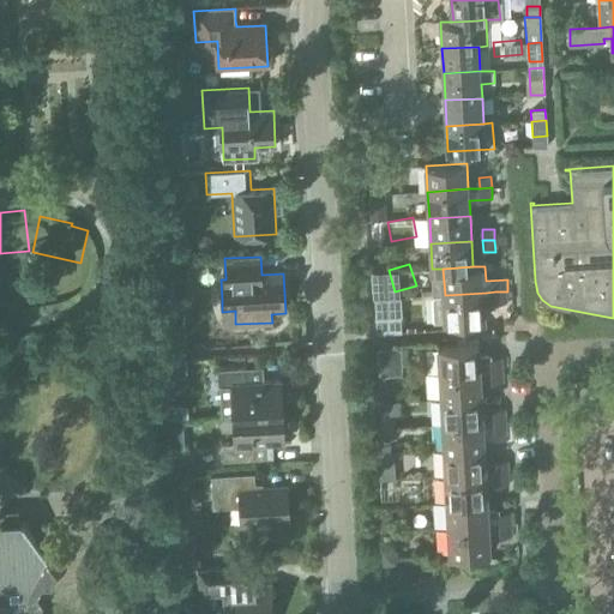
[(507,292),(495,292),(497,302),(509,302),(507,292)]
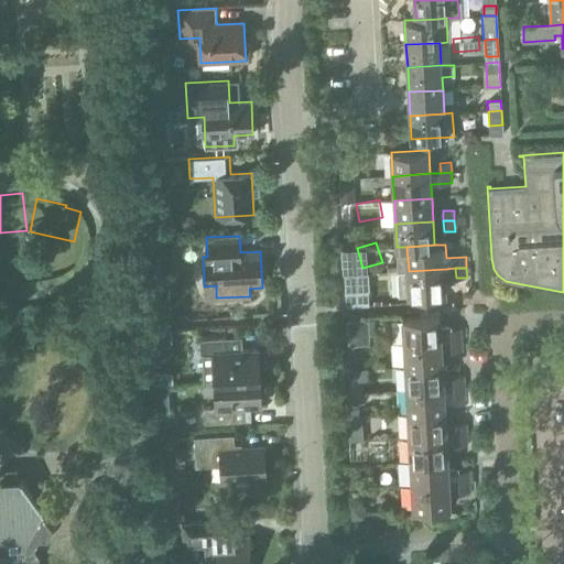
[(446,269),(409,271),(410,295),(447,293),(446,269)]
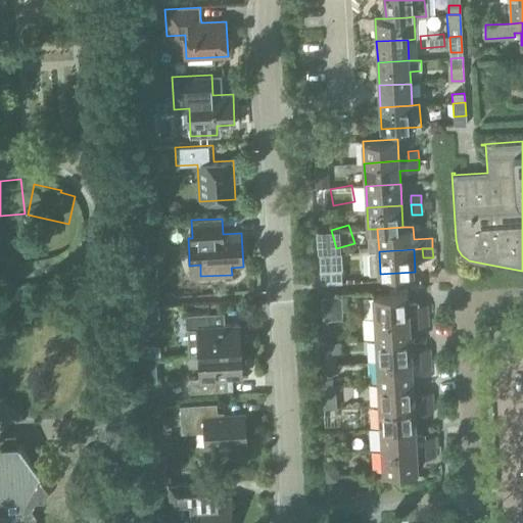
[(320,271),(341,270),(341,255),(320,255),(320,271)]
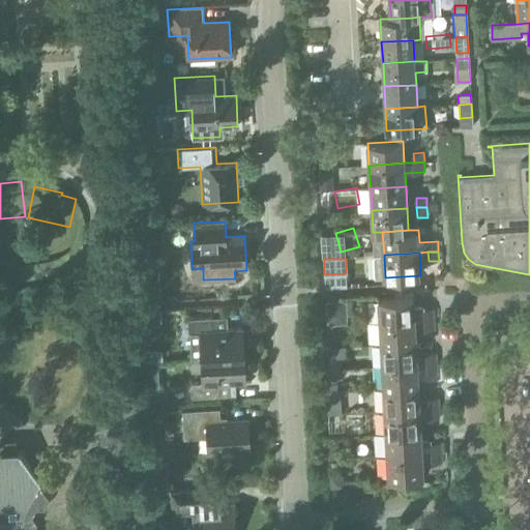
[(383,281),(382,264),(372,265),(373,282),(383,281)]
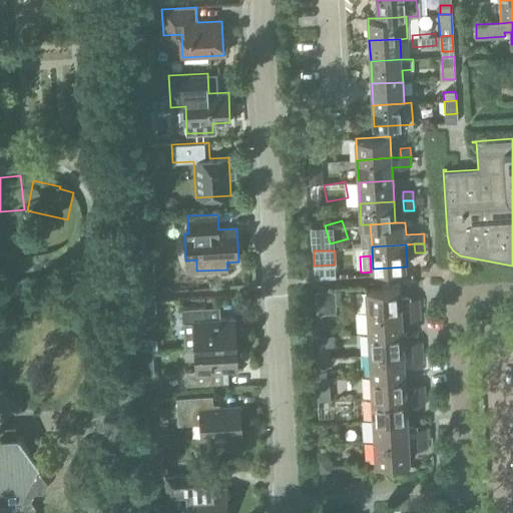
[(367,312),(401,310),(400,288),(365,290),(367,312)]
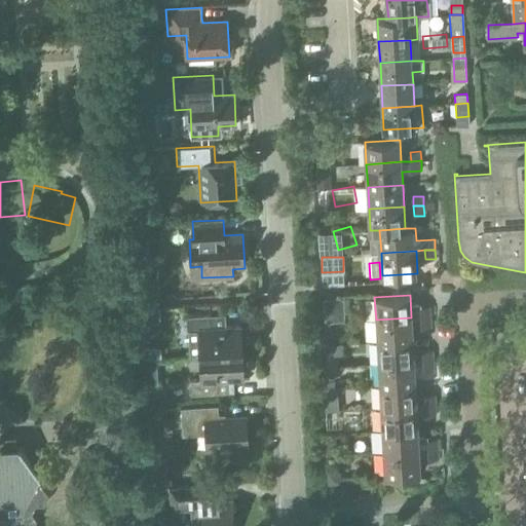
[(322,301),(323,323),(325,323),(337,322),(343,322),(342,300),(322,301)]
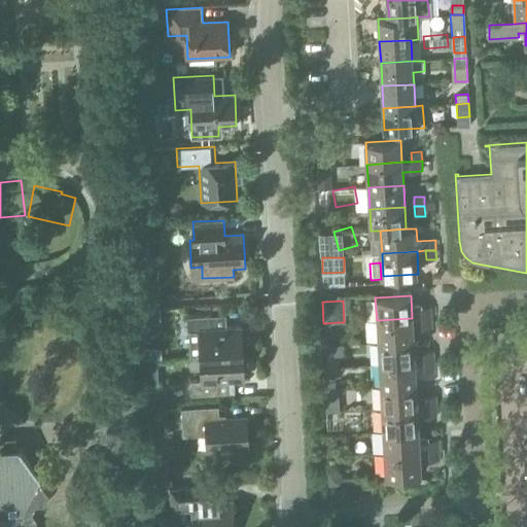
[(421,317),(431,317),(430,307),(420,308),(421,317)]
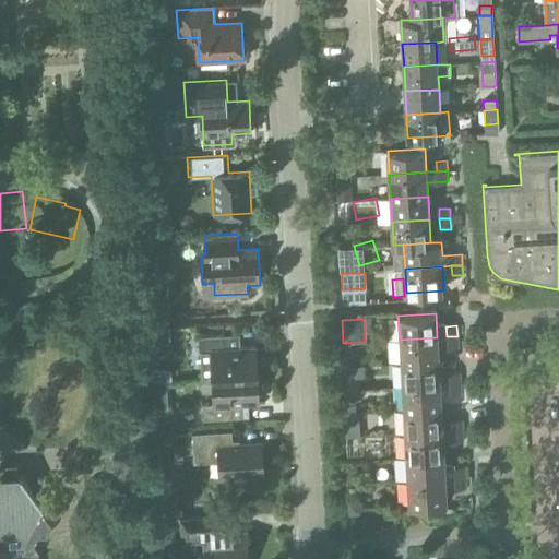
[(213,378),(257,376),(256,347),(225,348),(224,335),(198,336),(199,352),(212,351),(213,378)]
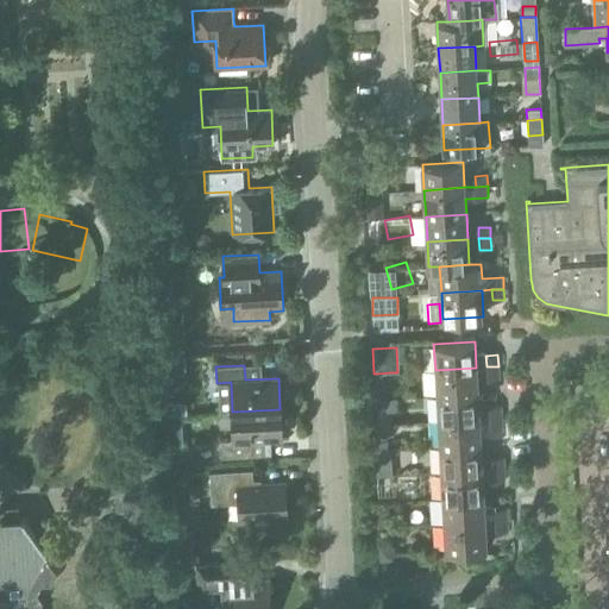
[(498,366),(487,366),(487,378),(498,377),(498,366)]
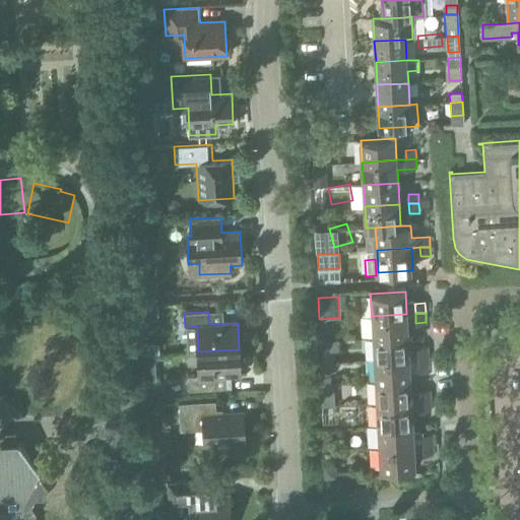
[(373,337),(408,335),(406,314),(372,316),(373,337)]
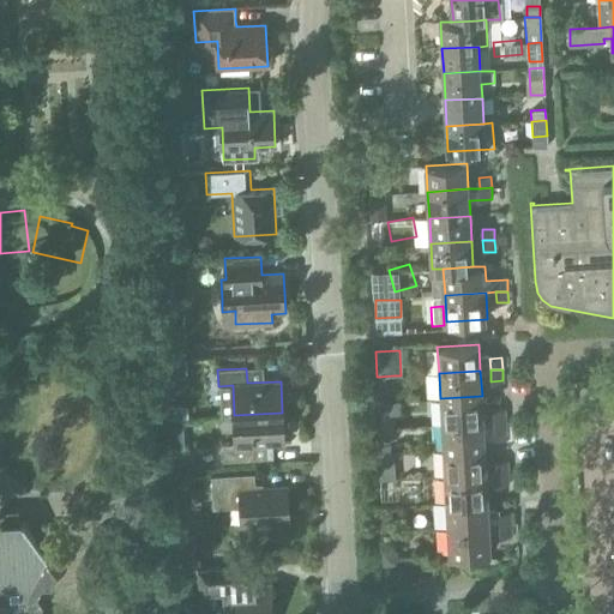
[(380,389),(395,387),(393,375),(379,377),(380,389)]
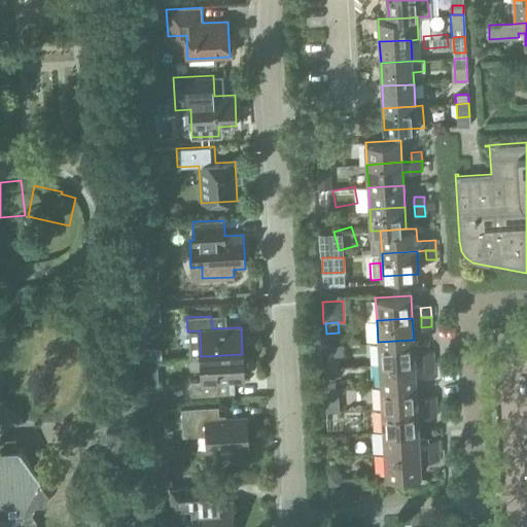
[(379,363),(415,361),(414,340),(378,342),(379,363)]
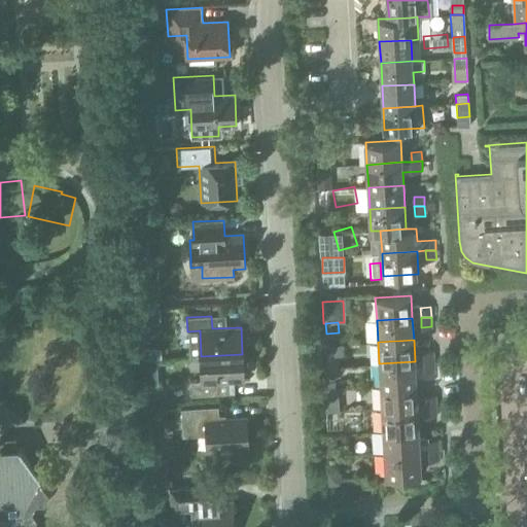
[(145,355),(145,357),(162,357),(162,347),(145,347),(145,355)]
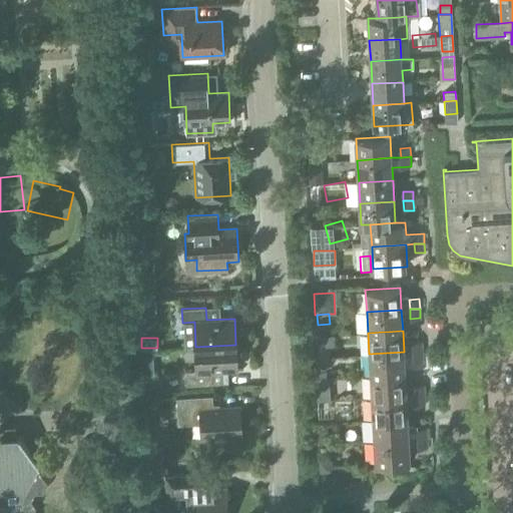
[(412,352),(423,351),(422,343),(412,344),(412,352)]
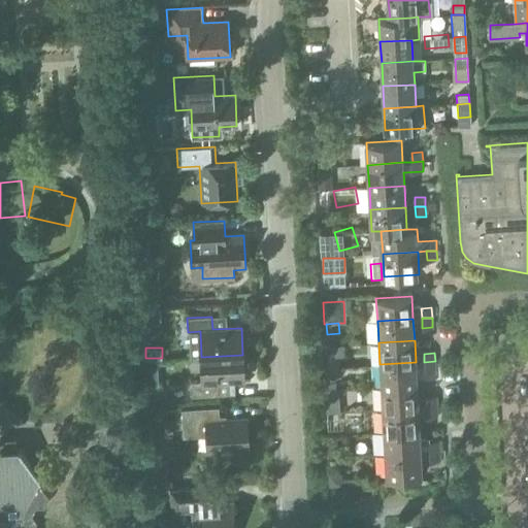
[(242,355),(201,357),(202,382),(190,383),(191,395),(216,394),(215,383),(244,381),(242,355)]
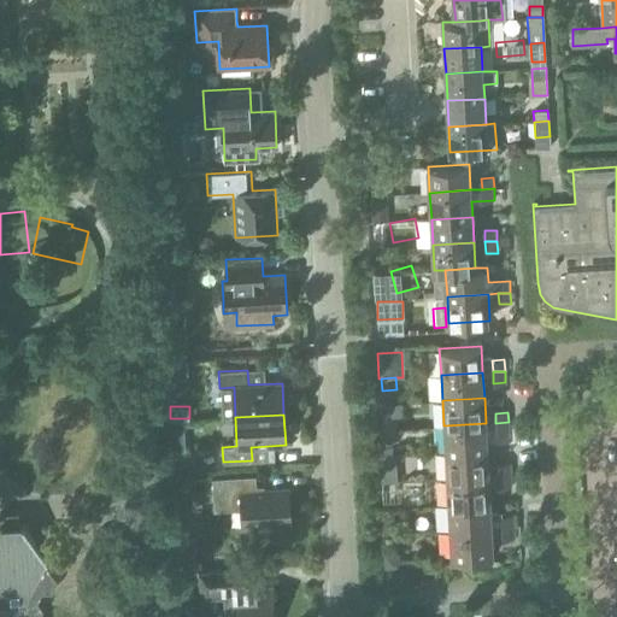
[(383,429),(399,428),(399,416),(383,417),(383,429)]
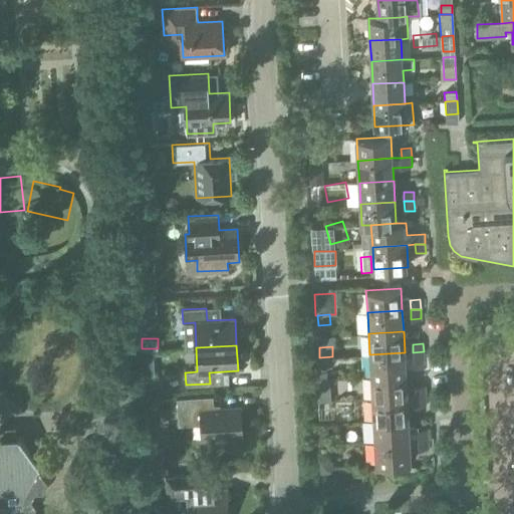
[(424,351),(413,352),(414,362),(424,361),(424,351)]
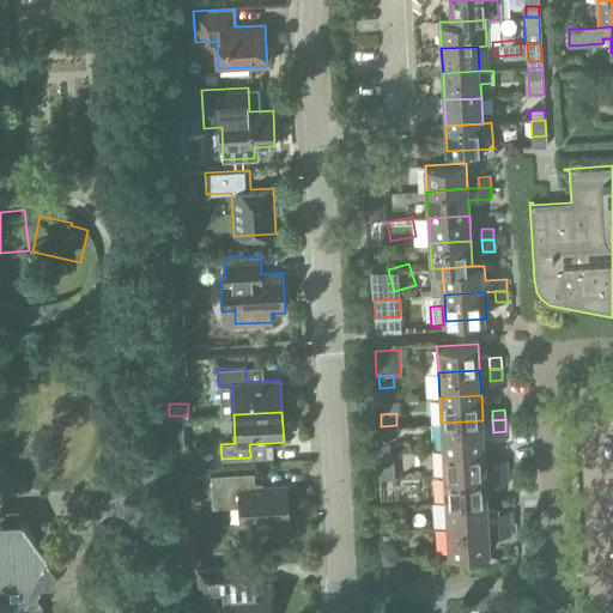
[(442,449),(484,447),(483,420),(441,423),(442,449)]
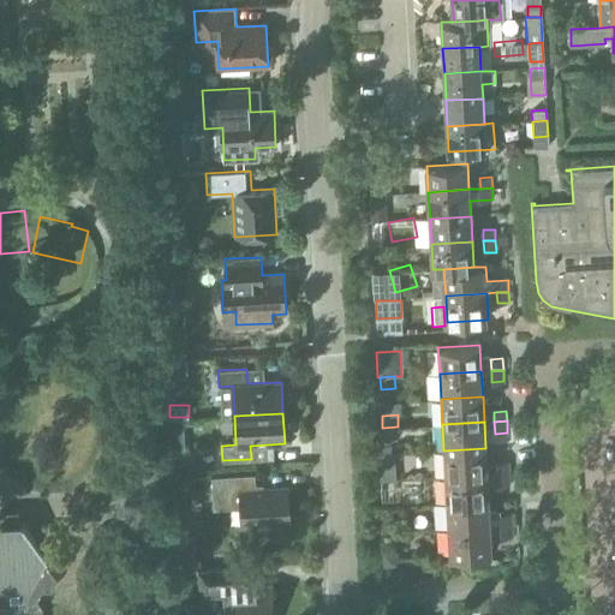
[(398,427),(382,428),(383,440),(398,439),(398,427)]
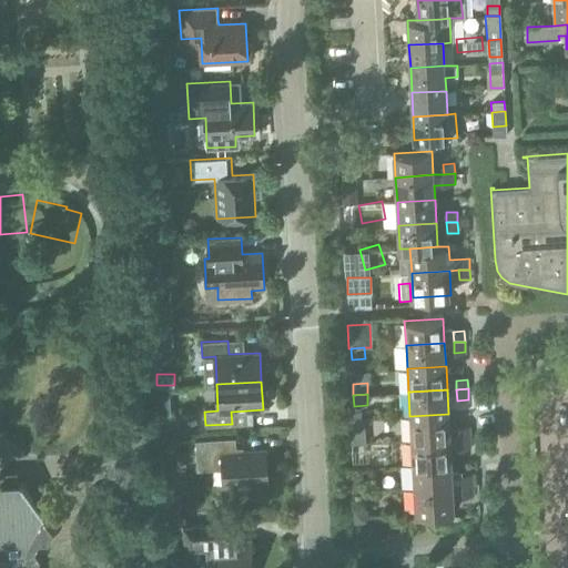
[(172,407),(159,407),(160,427),(173,427),(172,407)]
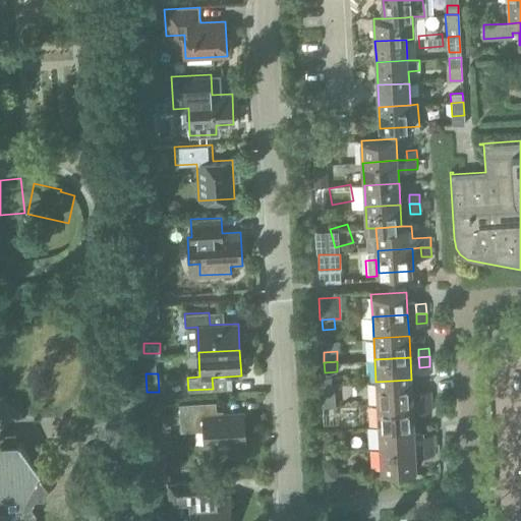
[(377,404),(412,402),(411,380),(375,382),(377,404)]
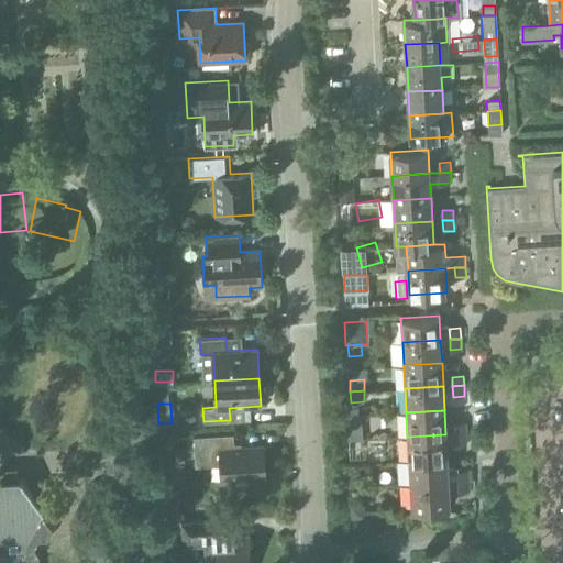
[(455,433),(466,432),(465,423),(454,423),(455,433)]
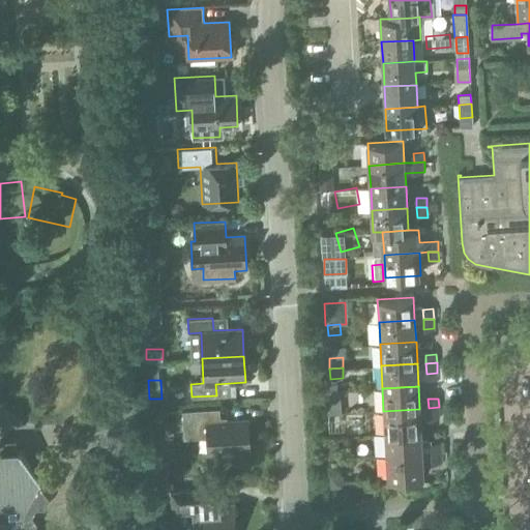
[(439,407),(429,408),(430,418),(439,418),(439,407)]
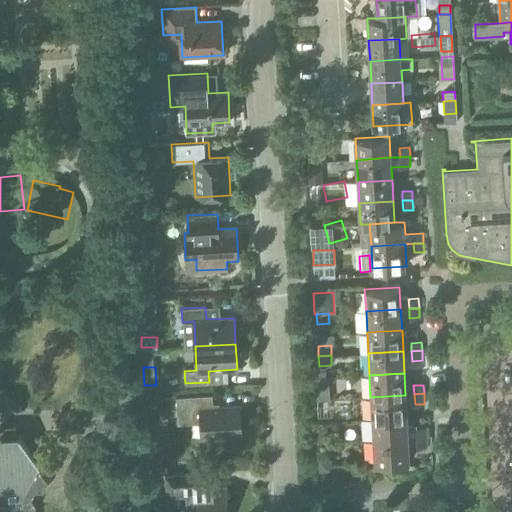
[(211,406),(210,394),(176,396),(177,424),(199,423),(199,437),(241,434),(239,404),(211,406)]
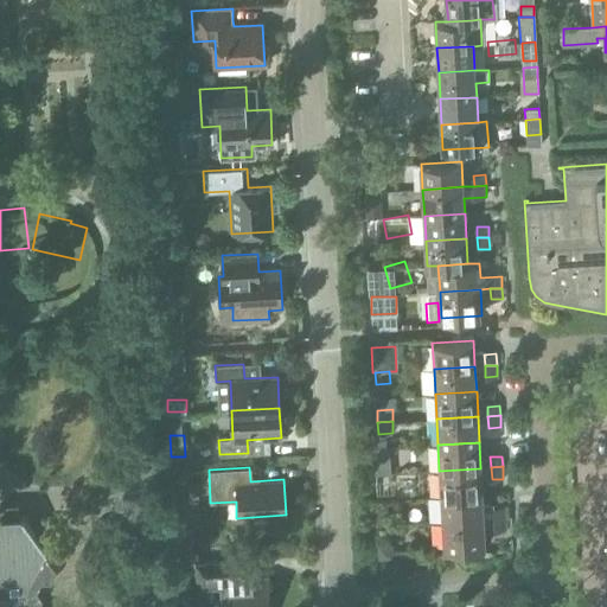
[(441,496),(483,493),(480,468),(439,471),(441,496)]
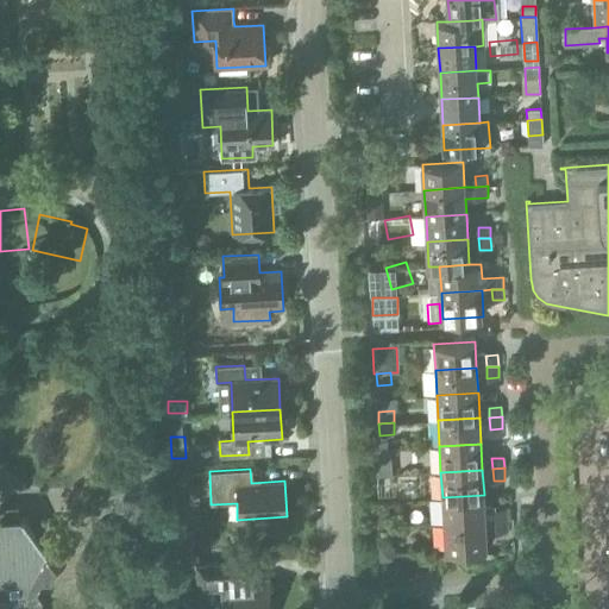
[(444,523),(485,521),(484,495),(443,497),(444,523)]
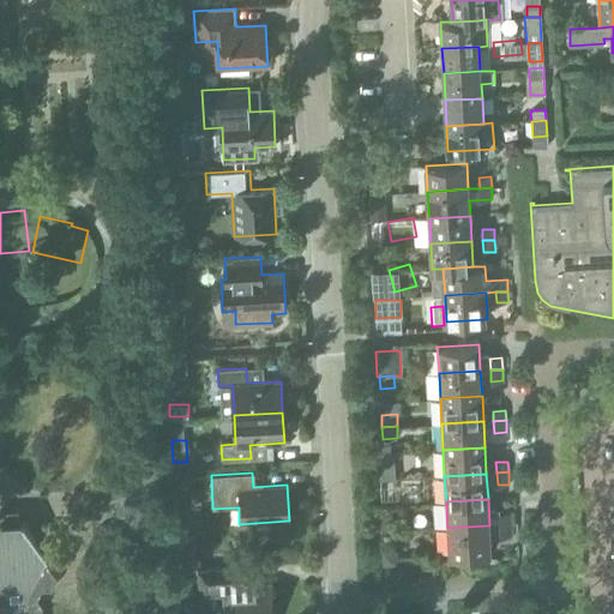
[(499,524),(511,524),(510,513),(499,515),(499,524)]
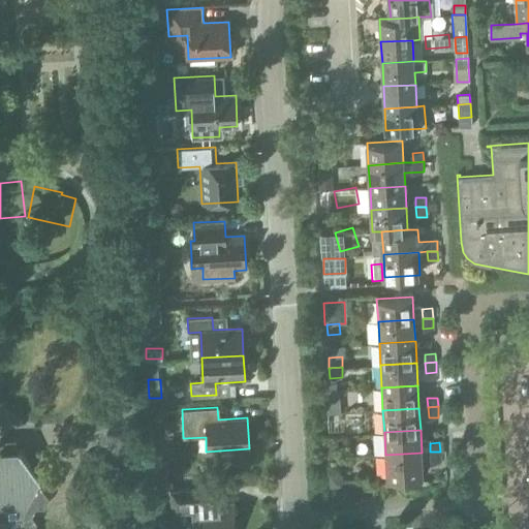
[(2,452),(0,456),(0,528),(34,528),(37,522),(34,516),(37,508),(45,507),(51,499),(40,485),(41,483),(21,450),(2,452)]
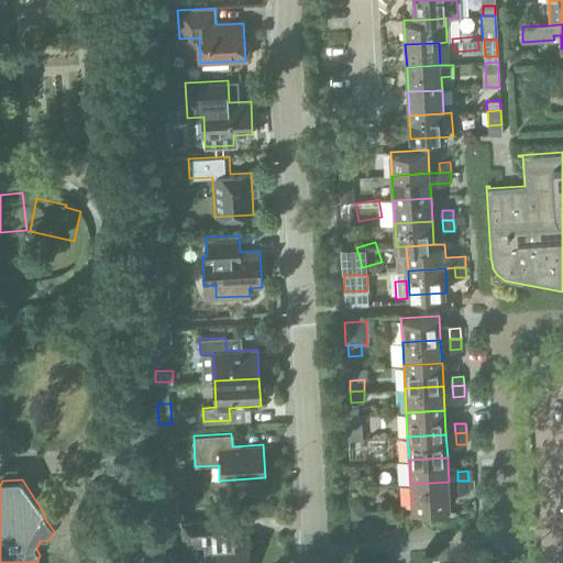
[(468,481),(457,481),(459,493),(470,492),(468,481)]
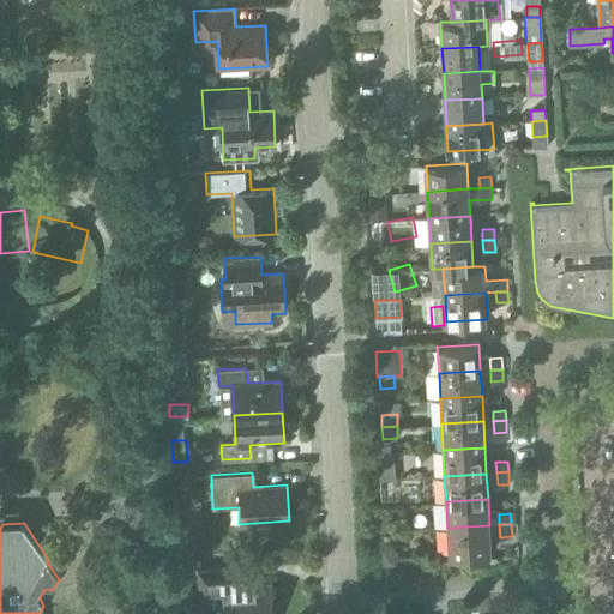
[(489,525),(447,528),(449,555),(491,553),(489,525)]
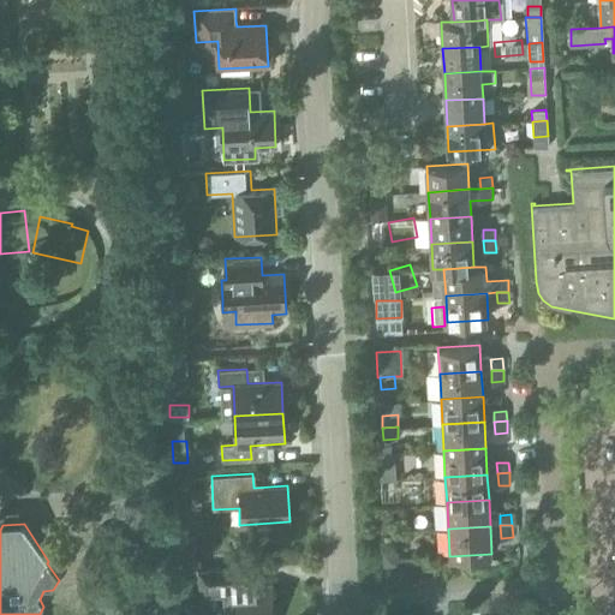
[(248,585),(248,568),(198,571),(199,589),(225,587),(226,614),(272,614),(270,584),(248,585)]
